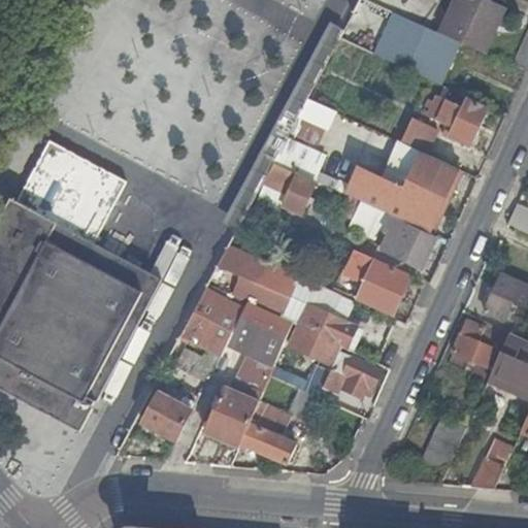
[(493,0),(456,0),(441,33),(461,42),(486,54),(507,6),(493,0)]
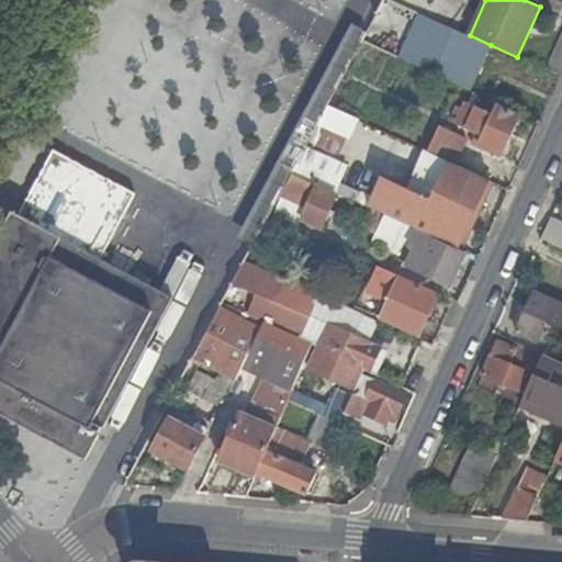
[(470,35),(417,12),(397,57),(469,89),(472,91),(491,45),(470,35)]
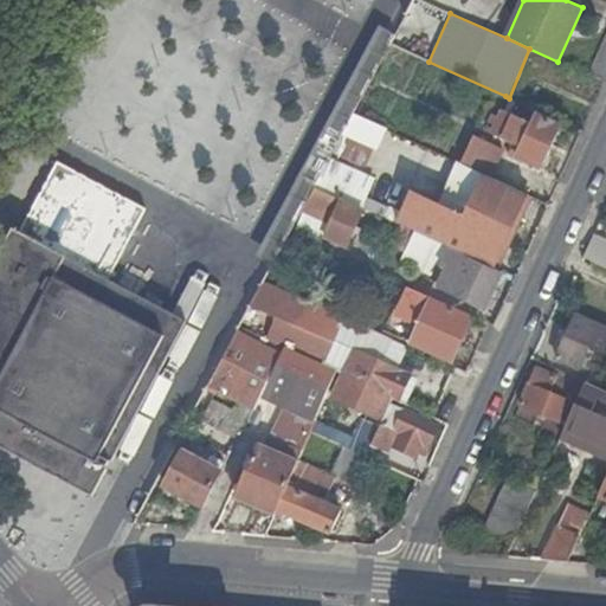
[(537,116),(539,111),(509,98),(505,96),(500,109),(534,124),(537,116)]
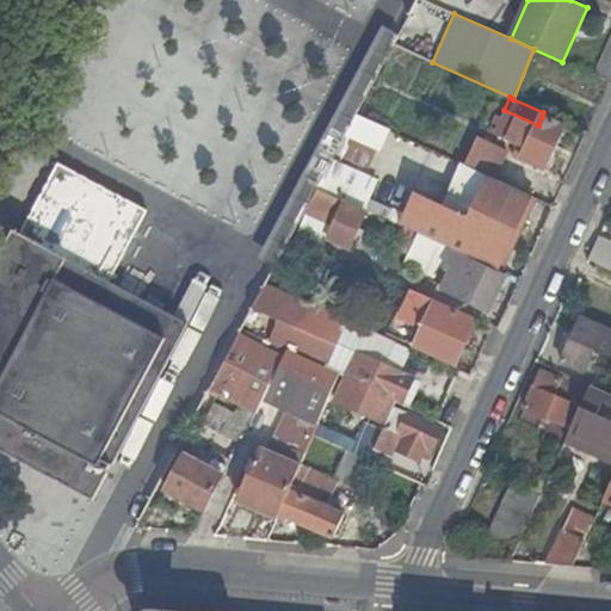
[(566,128),(542,117),(538,125),(504,110),(503,109),(499,117),(493,115),(489,122),(495,124),(492,133),(513,142),(510,152),(547,168),(566,128)]
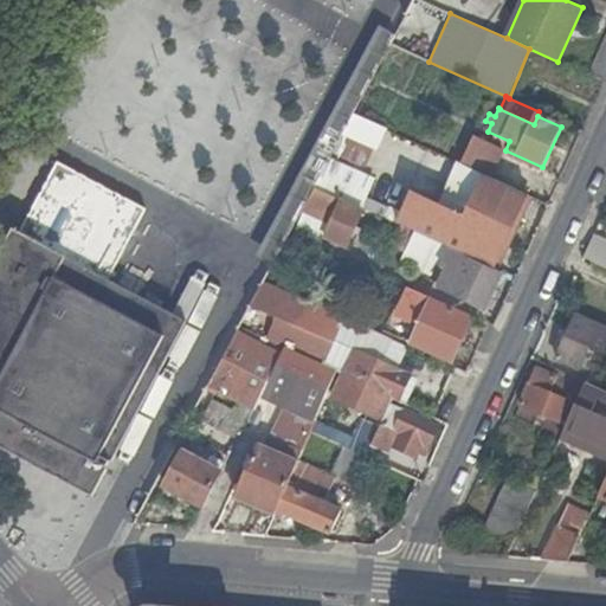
[(505,150),(476,137),(465,162),(494,176),(505,150)]
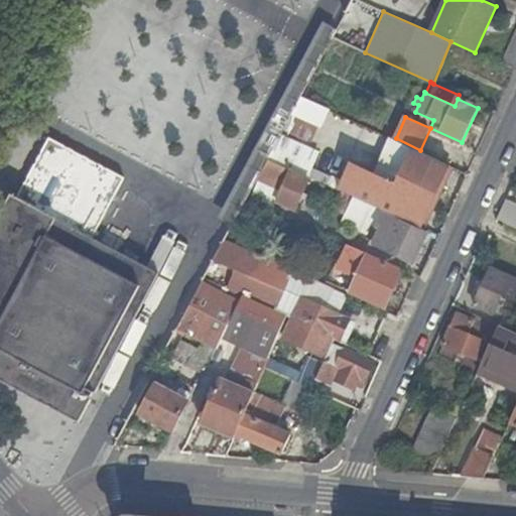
[(17,196),(85,233),(120,174),(48,137),(17,196)]
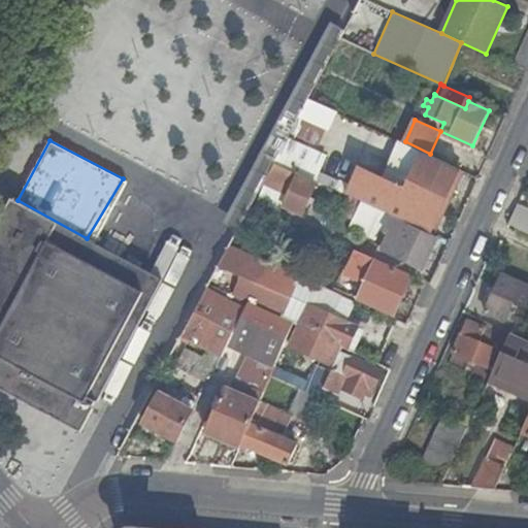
[(395,200),(389,213),(432,232),(462,170),(425,154),(415,175),(425,180),(422,188),(427,191),(417,210),(395,200)]
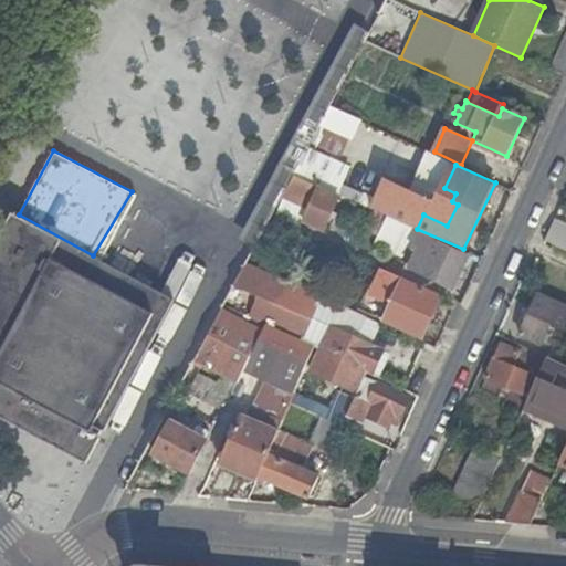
[(313,206),(308,215),(306,220),(306,221),(325,230),(339,198),(293,177),(285,194),(295,198),(313,206)]
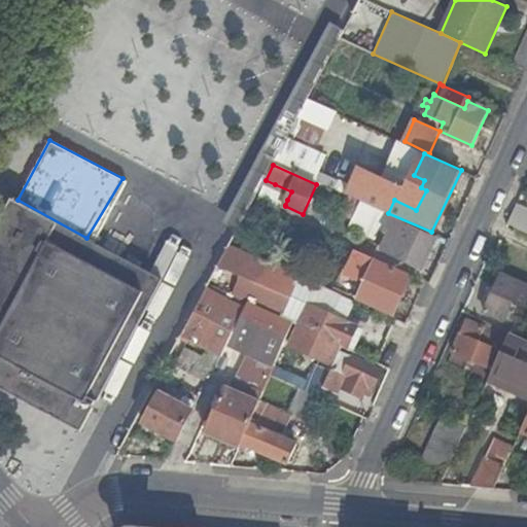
[(275,184),(266,180),(253,203),(262,208),(275,184)]
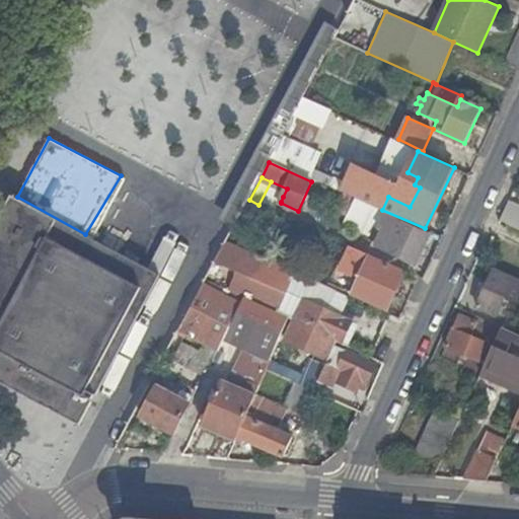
[(158,274),(94,238),(85,234),(17,197),(0,229),(0,377),(82,421),(93,398),(158,274)]
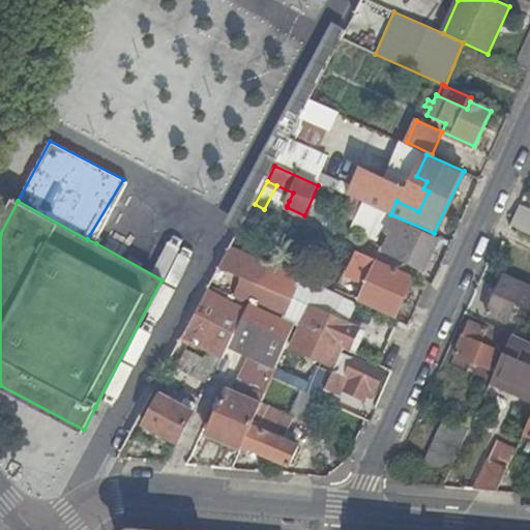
[(529,210),(521,207),(512,225),(529,233),(529,210)]
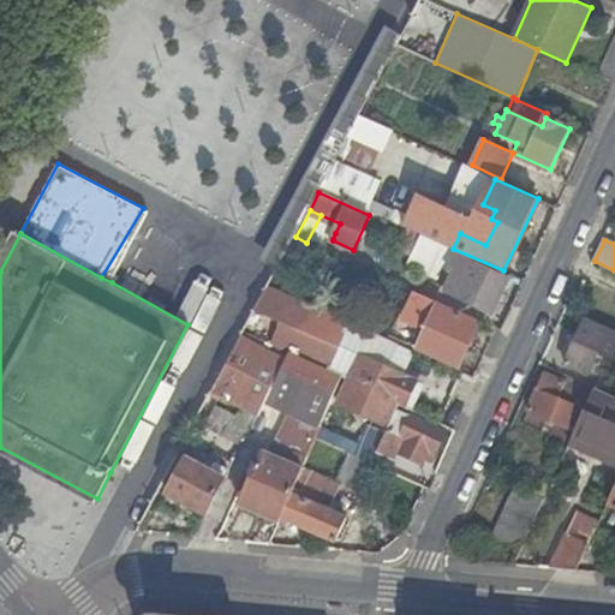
[(511,275),(451,248),(442,267),(455,274),(447,293),(493,314),(511,275)]
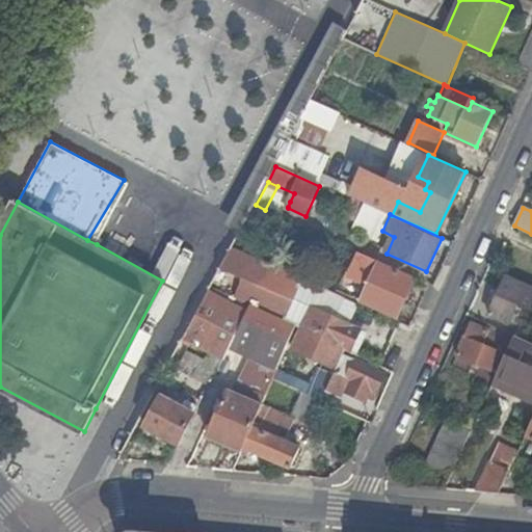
[(301,277),(233,247),(221,269),(249,282),(241,300),(251,306),(284,320),(301,277)]
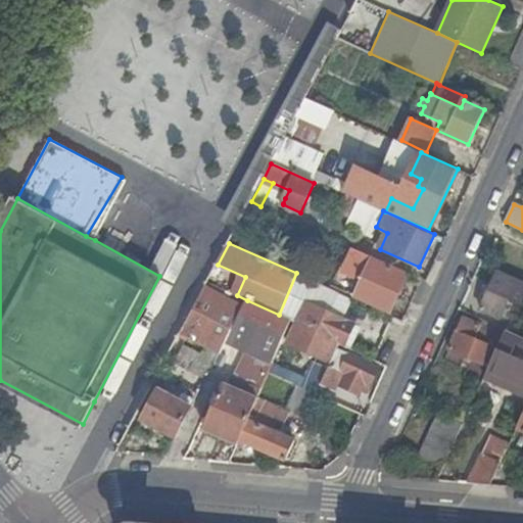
[(390,312),(408,274),(355,250),(345,274),(362,281),(355,296),(390,312)]
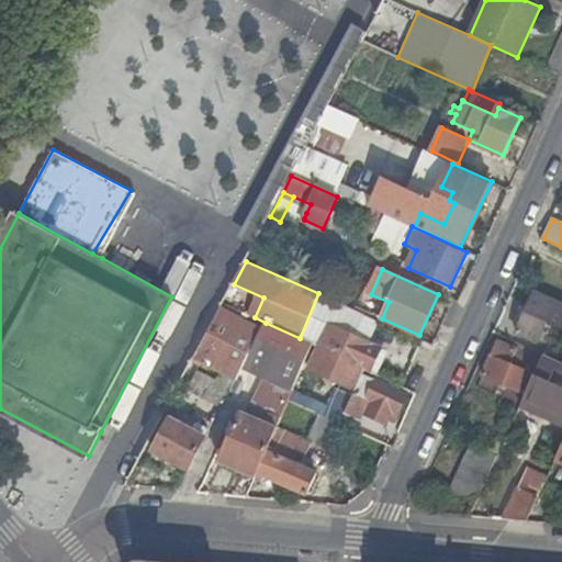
[(561,325),(561,303),(537,293),(529,308),(526,315),(518,334),(539,343),(542,336),(547,338),(552,326),(548,325),(549,319),(561,325)]
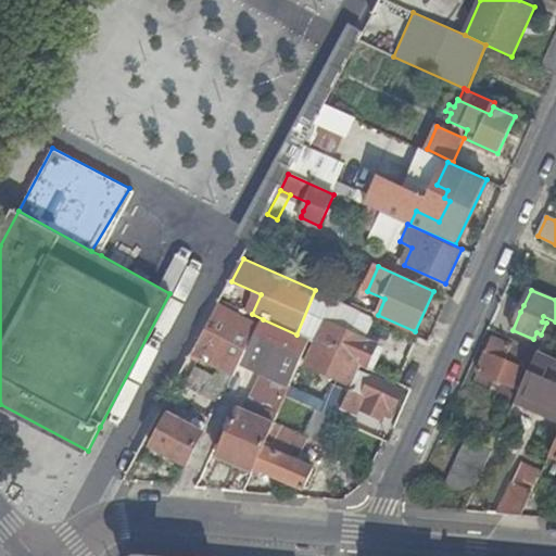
[(260,325),(219,304),(214,315),(193,353),(236,375),(260,325)]
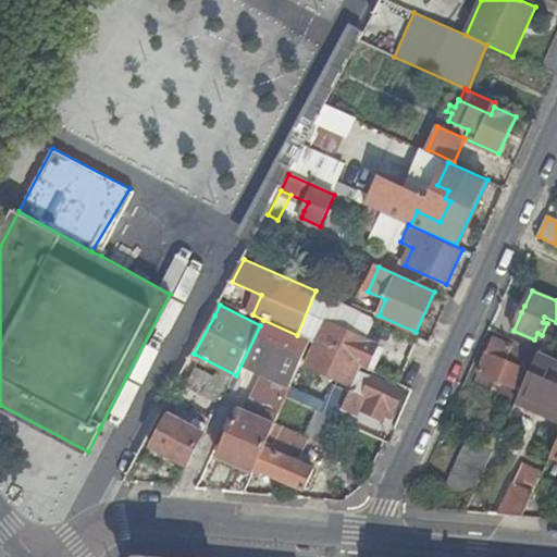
[(371,366),(380,345),(322,318),(317,331),(321,333),(307,364),(353,385),(359,369),(354,366),(356,359),(371,366)]
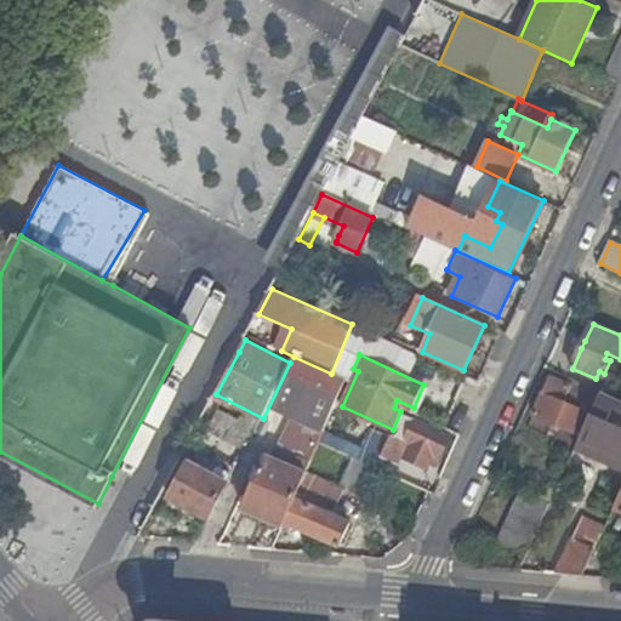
[(331,374),(294,357),(278,391),(303,402),(319,409),(312,423),(328,431),(349,382),(331,374)]
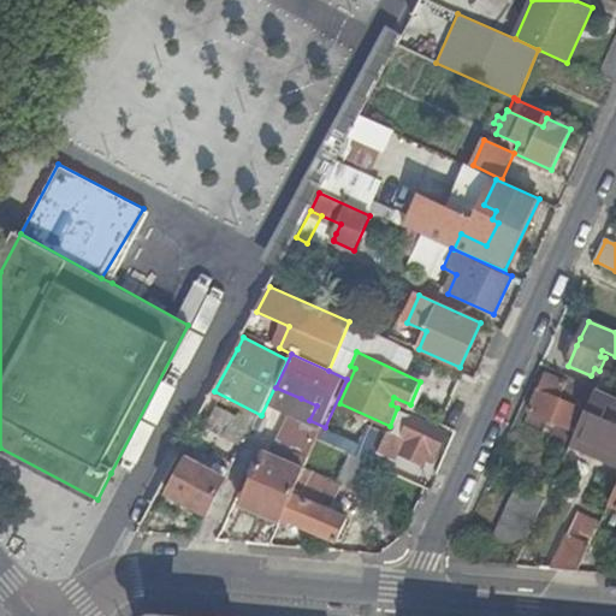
[(569,384),(548,374),(532,413),(576,433),(598,389),(572,378),(569,384)]
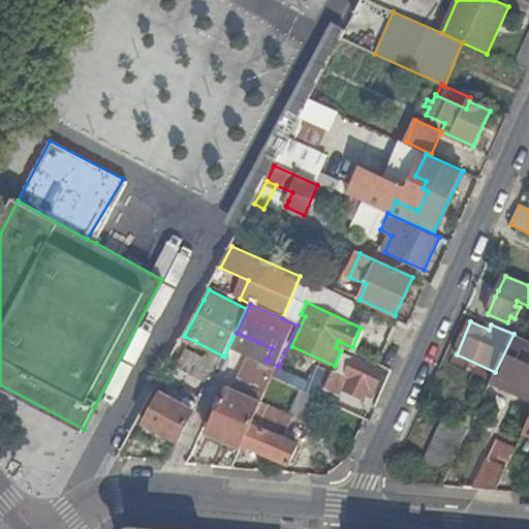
[(528,341),(514,334),(495,372),(491,383),(528,401),(528,341)]
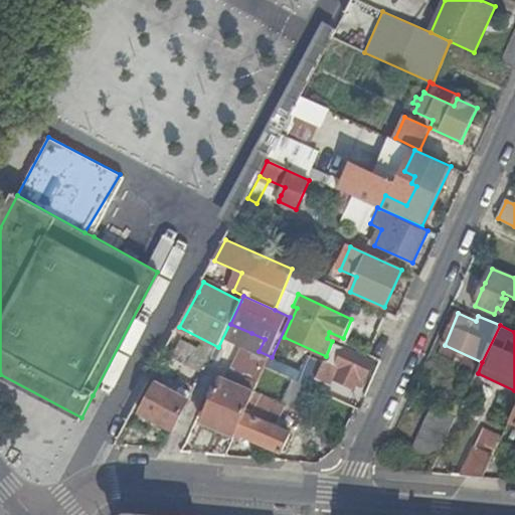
[(265,339),(251,333),(245,345),(259,351),(265,339)]
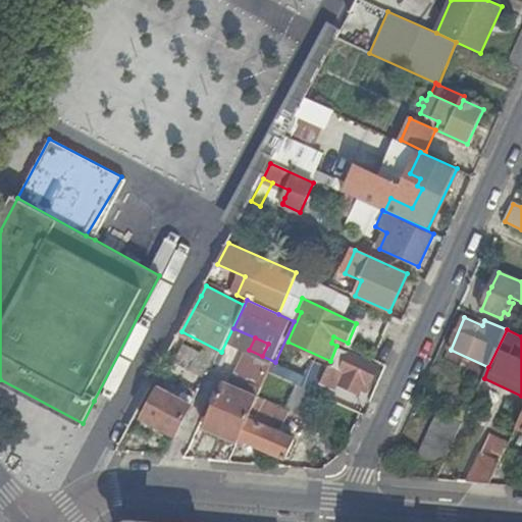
[(360,393),(364,386),(366,381),(371,383),(378,366),(337,348),(321,382),(335,389),(344,371),(347,372),(342,384),(360,393)]
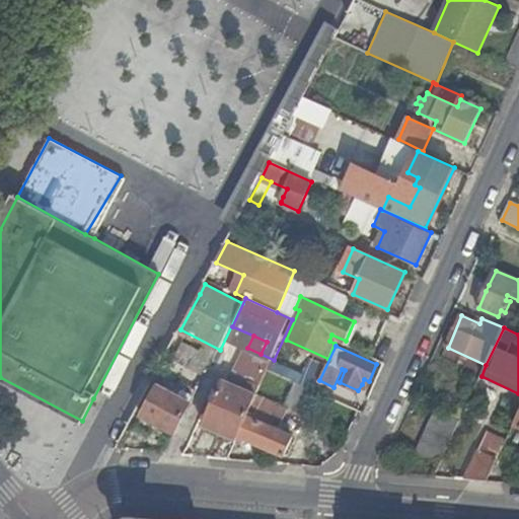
[(194,430),(233,448),(239,436),(248,417),(257,394),(225,379),(210,414),(202,410),(194,430)]
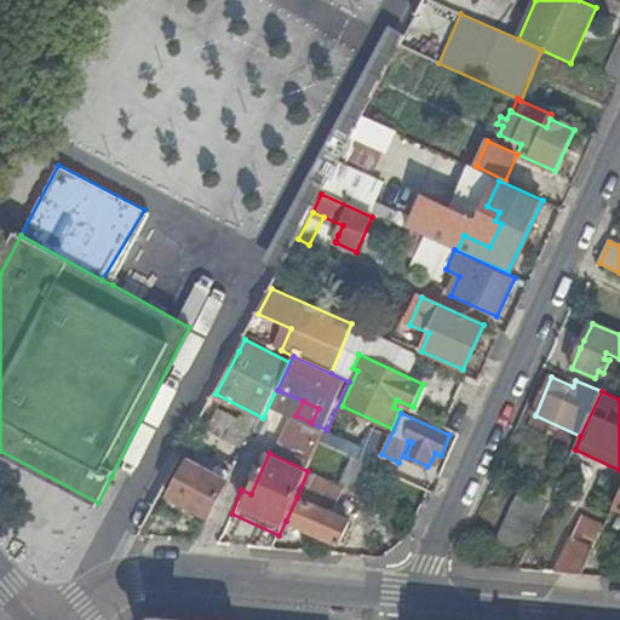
[(377,466),(351,455),(338,486),(308,471),(297,498),(286,521),(342,545),(351,522),(334,515),(346,489),(362,497),(377,466)]
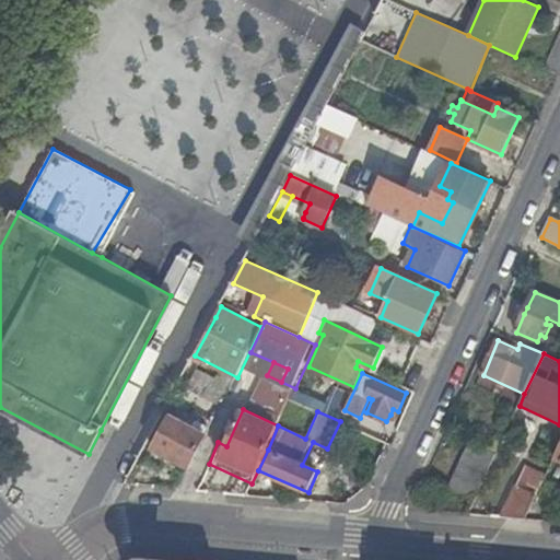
[(206,433),(194,427),(188,423),(172,416),(154,448),(152,447),(147,461),(163,469),(170,458),(189,467),(206,433)]
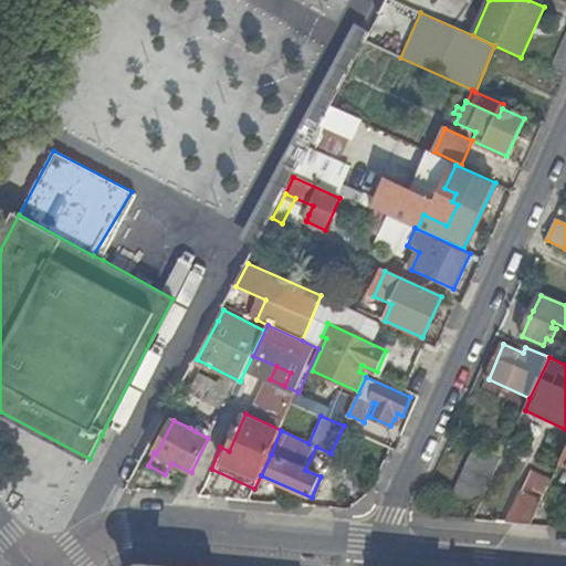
[(371,430),(356,423),(353,430),(368,437),(371,430)]
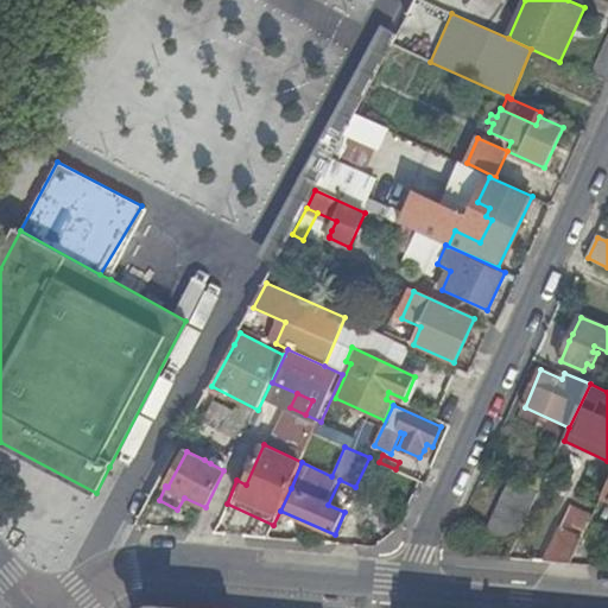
[(488,533),(519,537),(540,492),(513,479),(488,533)]
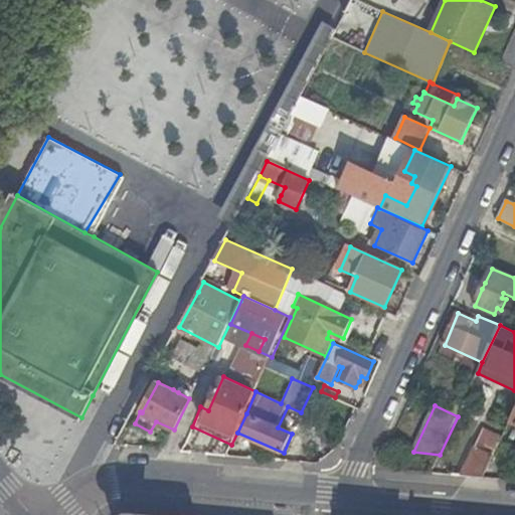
[(500,445),(483,437),(479,447),(476,446),(463,476),(485,478),(500,445)]
